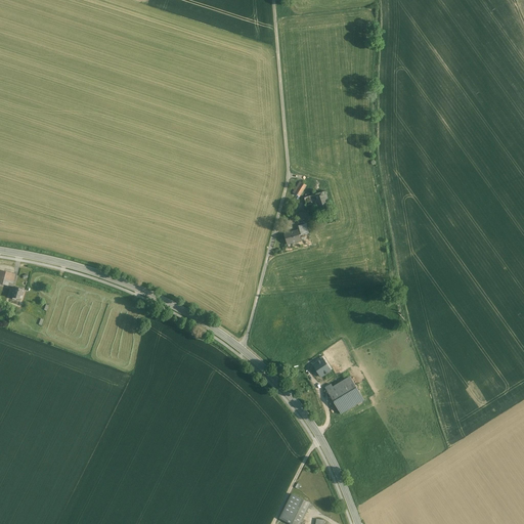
[(300,182),(294,192),(300,197),(307,186),(300,182)]
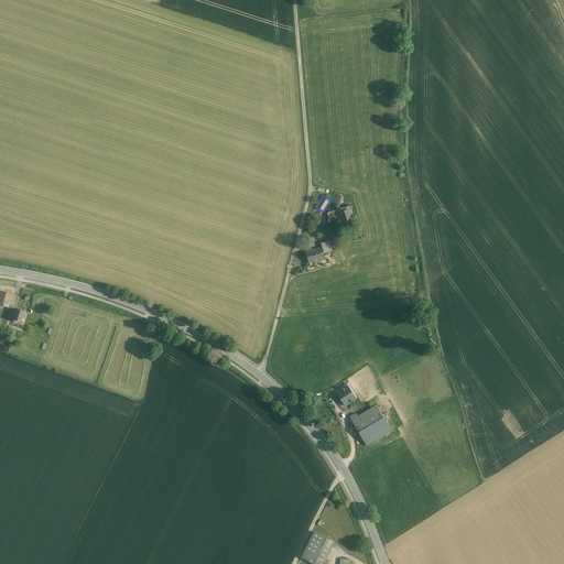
[(350,206),(343,208),(346,217),(340,219),(343,227),(356,223),(350,206)]
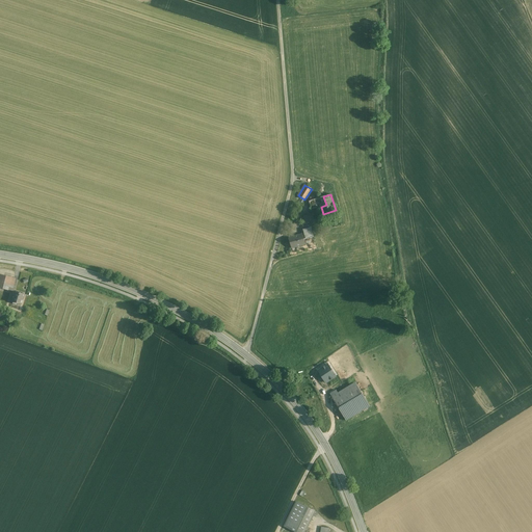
[(323,196),(310,201),(312,209),(321,207),(326,205),(323,196)]
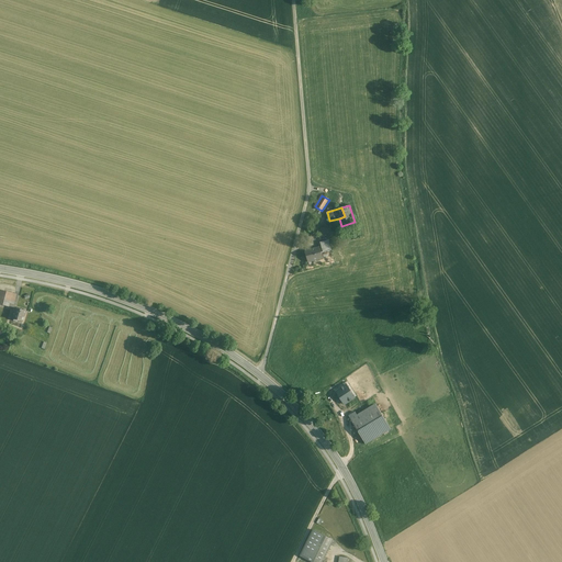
[(327,226),(321,228),(323,236),(332,233),(330,229),(328,229),(327,226)]
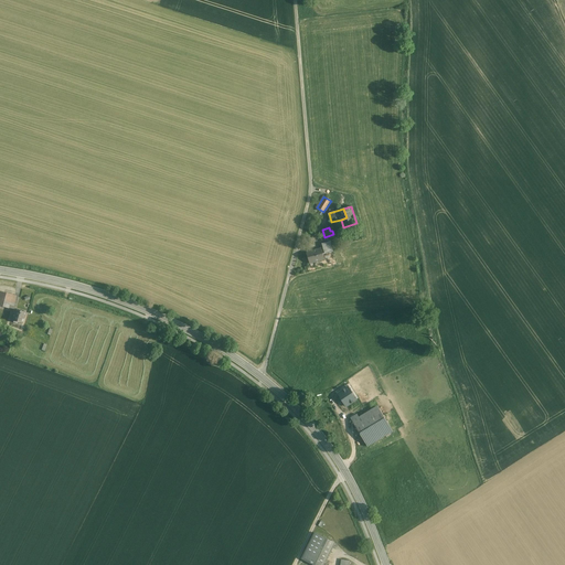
[(323,248),(307,253),(310,264),(326,259),(323,254),(333,252),(330,242),(326,243),(328,247),(323,248)]
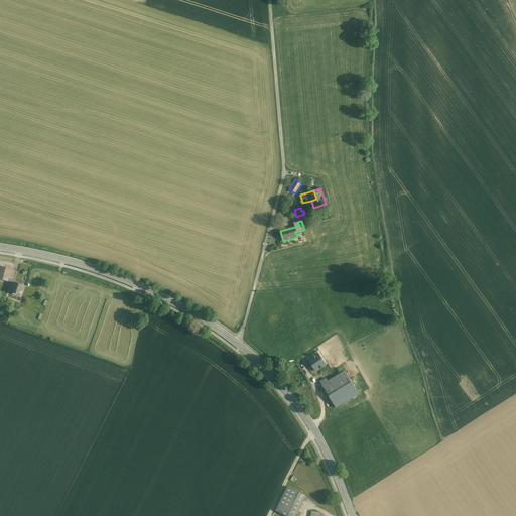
[(10,269),(0,266),(0,279),(7,281),(8,275),(10,269)]
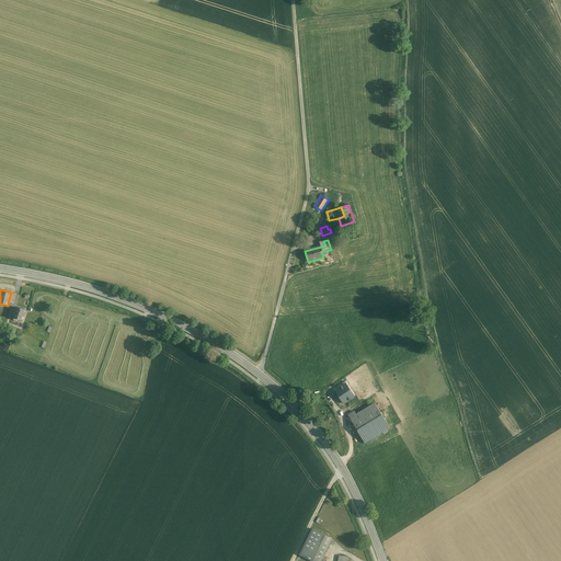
[(25,310),(14,307),(12,315),(12,313),(10,318),(22,322),(25,310)]
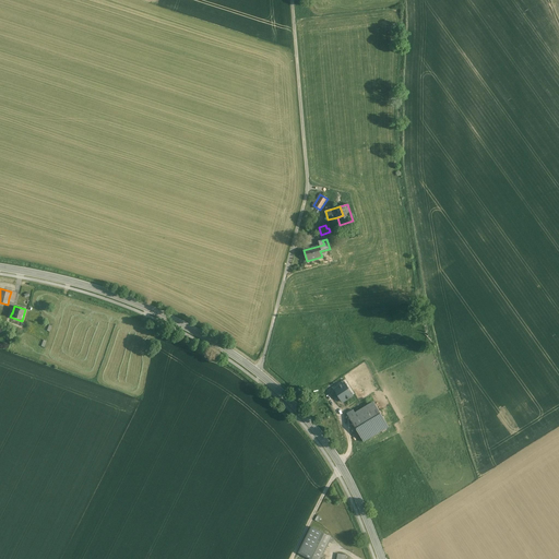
[(345,382),(334,389),(343,402),(354,394),(345,382)]
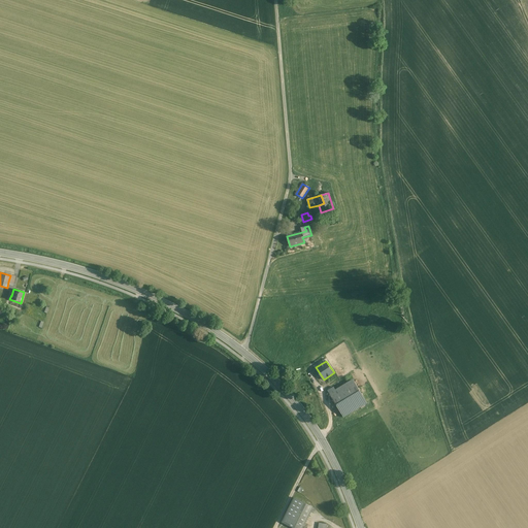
[(354,381),(336,392),(333,388),(328,391),(344,418),(368,402),(354,381)]
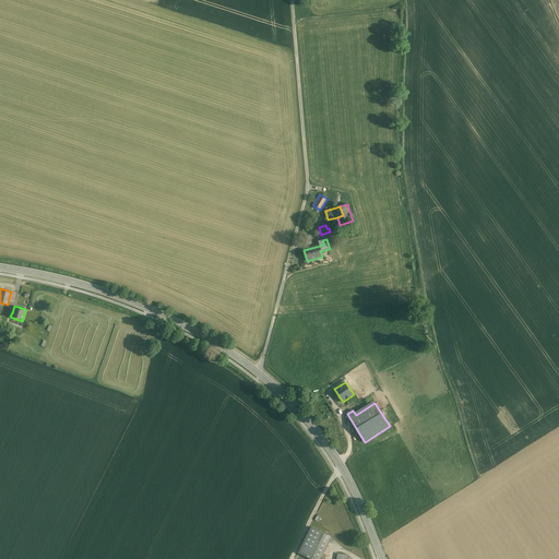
[(321,532),(311,527),(298,554),(310,558),(320,558),(321,558),(310,552),(321,532)]
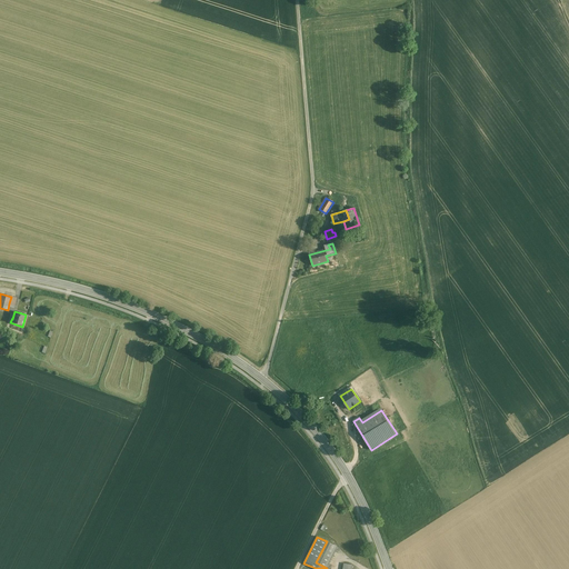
[(327,541),(316,562),(327,568),(337,547),(327,541)]
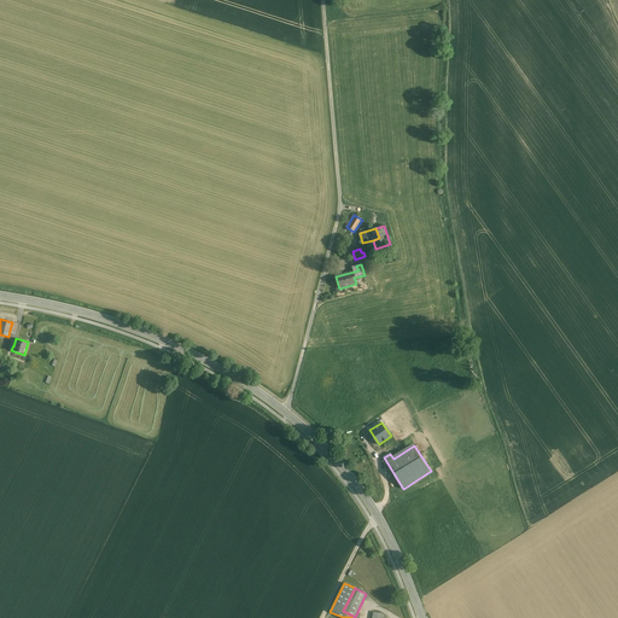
All buildings are outlined.
